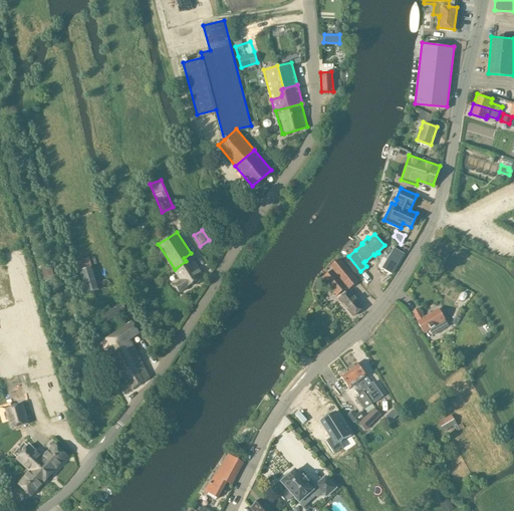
[(395,245),(381,266),(393,272),(405,252),(395,245)]
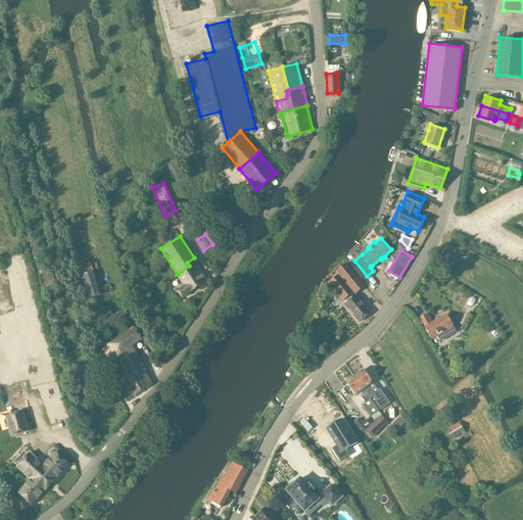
[(456,256),(446,251),(443,256),(454,262),(456,256)]
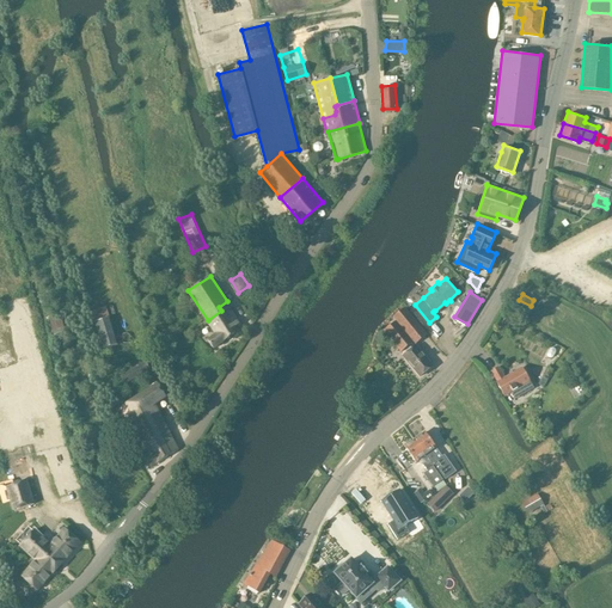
[(243,324),(227,301),(219,307),(221,311),(208,320),(215,332),(208,338),(214,345),(225,338),(224,338),(243,324)]
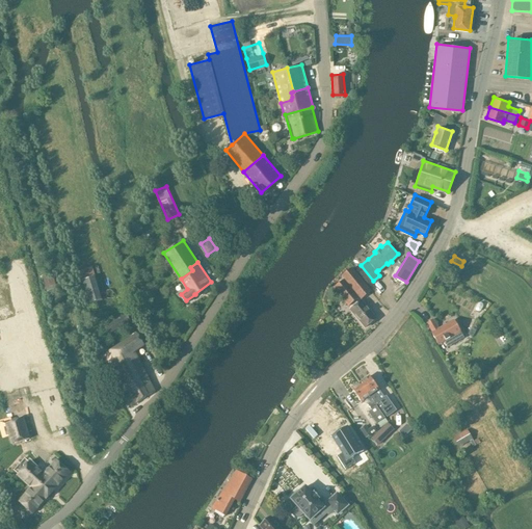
[(103,297),(91,264),(79,269),(89,301),(103,297)]
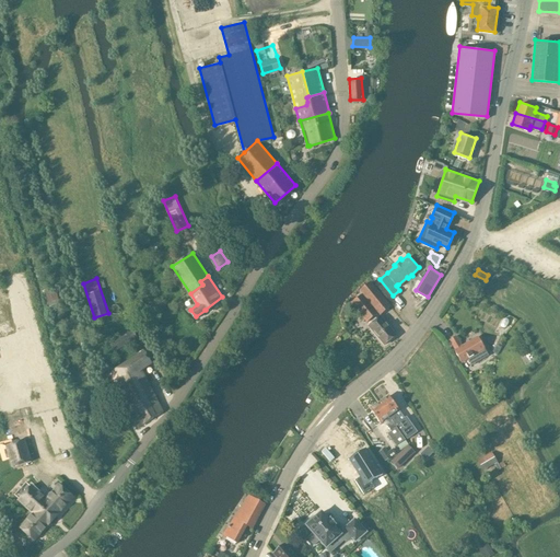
[(377,311),(381,313),(392,304),(371,279),(359,288),(362,291),(351,301),(366,321),(377,311)]
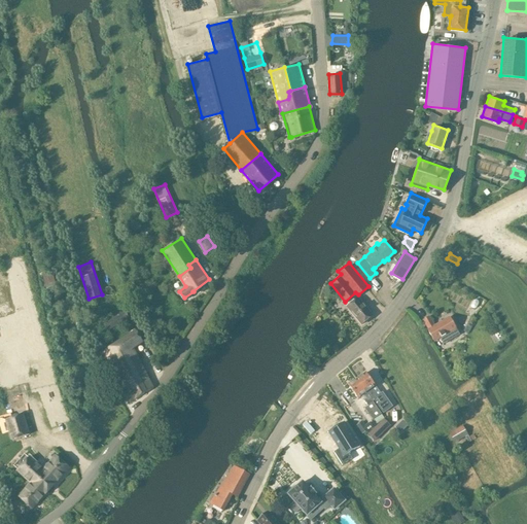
[(373,313),(367,308),(357,295),(347,304),(361,322),(373,313)]
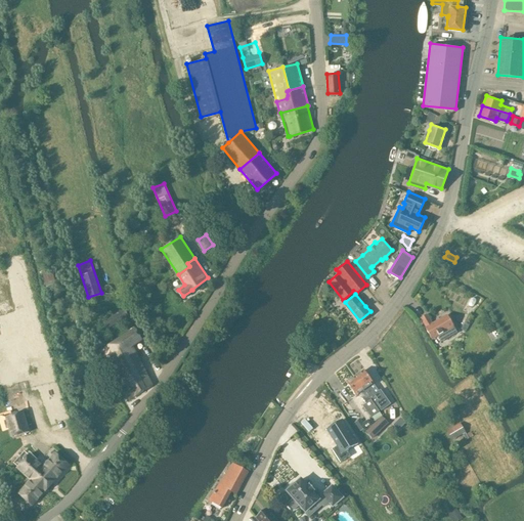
[(90,307),(85,309),(87,318),(87,319),(96,316),(92,306),(90,307)]
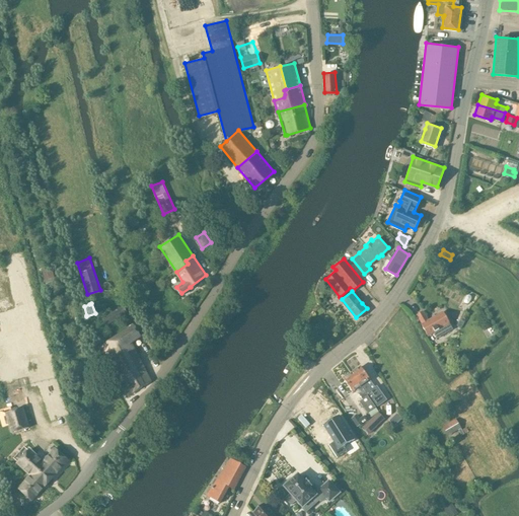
[(123,303),(100,315),(104,324),(127,312),(123,303)]
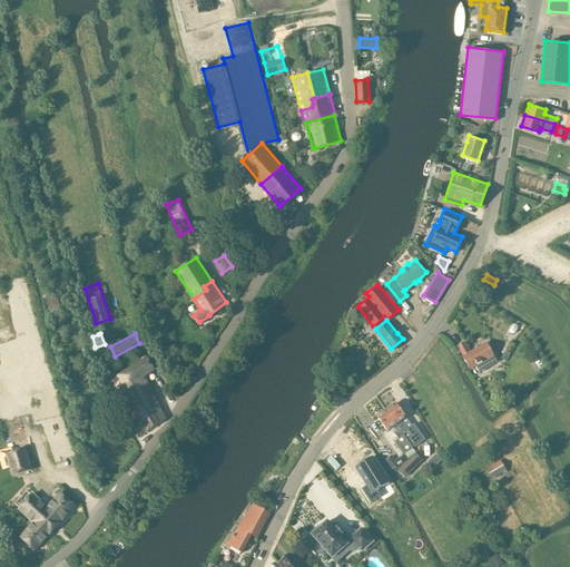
[(469,367),(475,363),(480,370),(498,360),(493,353),(487,340),(470,350),(464,340),(458,343),(463,353),(462,354),(469,367)]
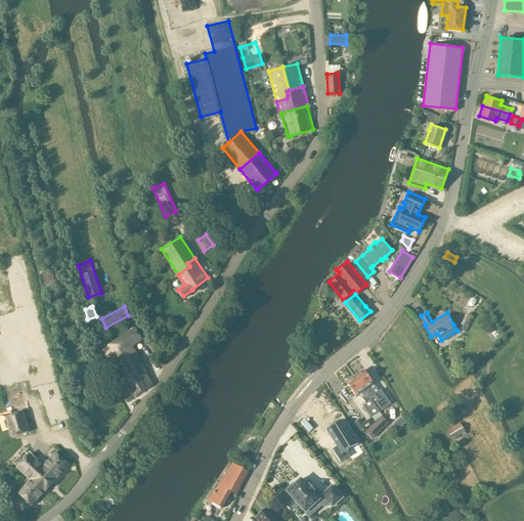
[(102,347),(118,377),(143,363),(133,345),(142,339),(135,327),(102,347)]
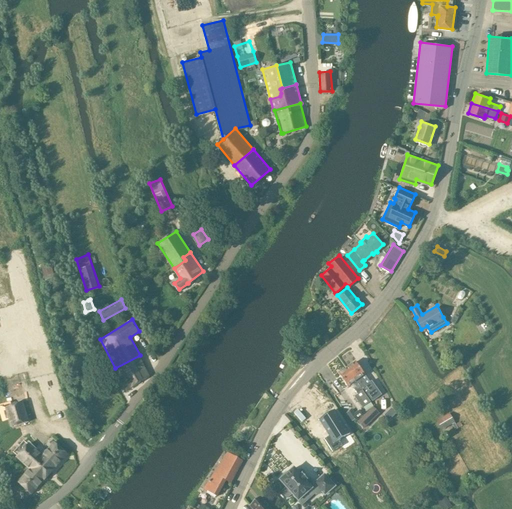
[(140,355),(115,368),(117,371),(126,390),(149,374),(140,355)]
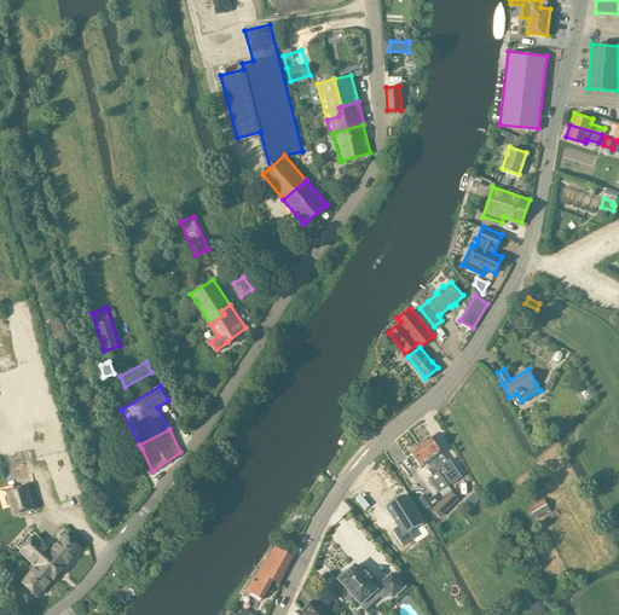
[(429,434),(420,441),(431,457),(438,469),(443,475),(444,474),(450,481),(461,473),(449,457),(447,459),(444,462),(438,452),(440,451),(429,434)]
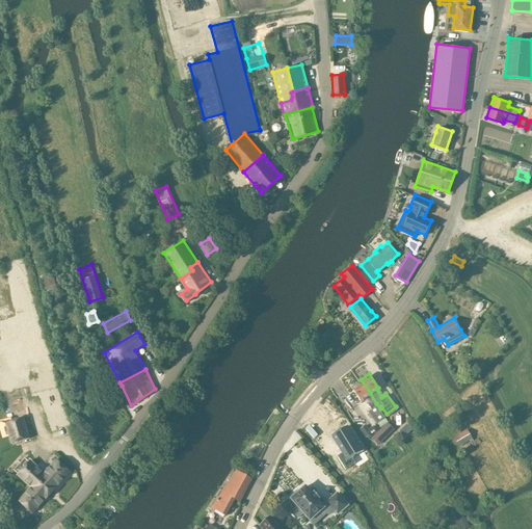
[(361,379),(351,386),(362,399),(364,397),(371,407),(376,403),(370,393),(361,379)]
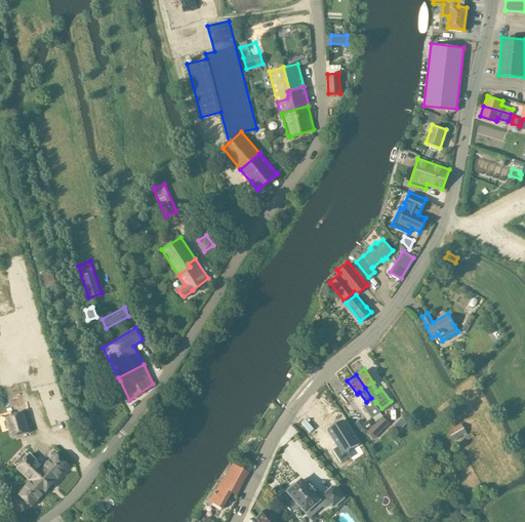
[(366,402),(362,404),(370,415),(371,415),(378,410),(379,409),(375,403),(371,398),(366,402)]
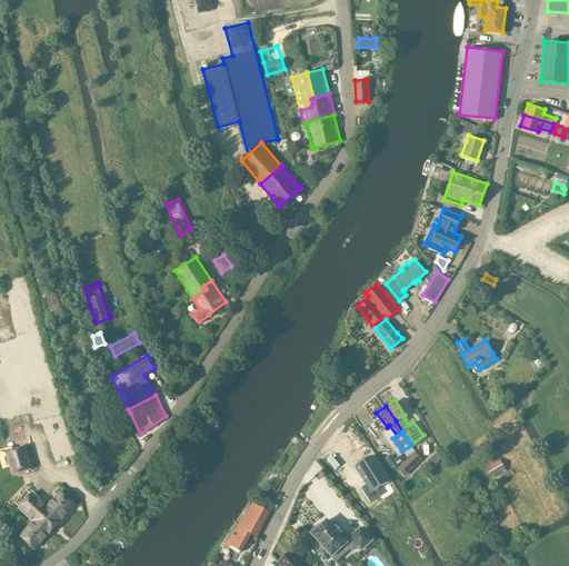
[(6,450),(11,474),(32,467),(26,445),(6,450)]
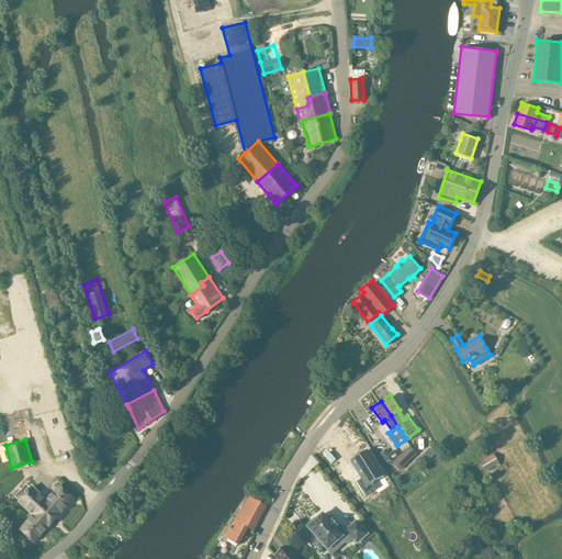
[(400,468),(416,451),(408,445),(392,460),(400,468)]
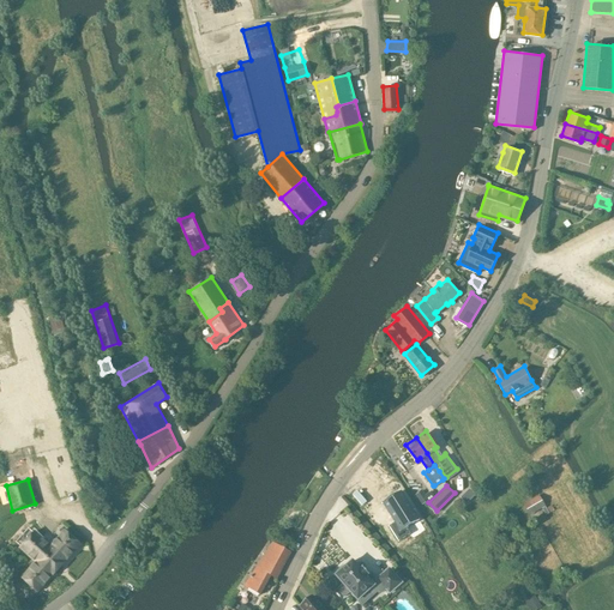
[(402,488),(383,501),(395,520),(389,524),(398,538),(410,531),(407,525),(420,517),(419,517),(402,489),(402,488)]
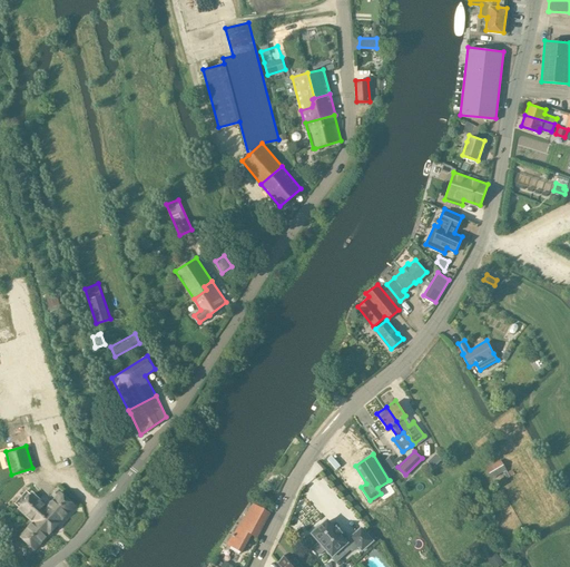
[(501,458),(485,466),(491,477),(503,470),(507,477),(510,475),(507,468),(501,458)]
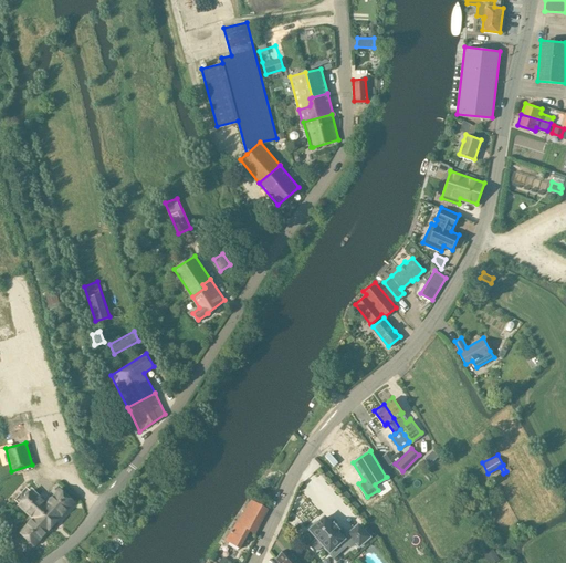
[(49,518),(54,522),(62,515),(75,501),(59,487),(46,501),(44,499),(37,507),(40,509),(32,517),(42,524),(49,518)]
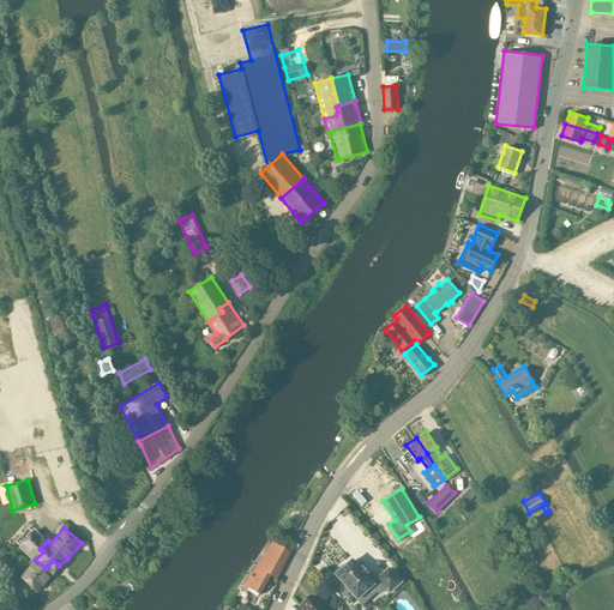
[(20,545),(35,560),(43,551),(40,549),(48,541),(35,529),(20,545)]
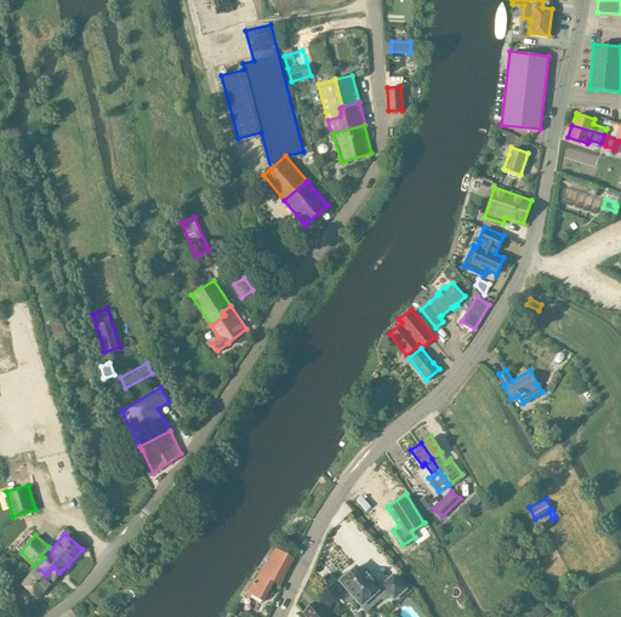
[(274,580),(279,583),(295,556),(275,546),(261,570),(257,570),(254,576),(255,578),(249,590),(262,599),(274,580)]
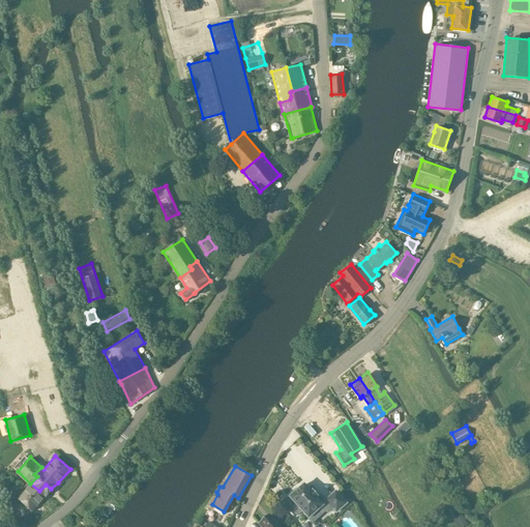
[(290,495),(296,502),(292,506),(297,513),(302,508),(308,517),(317,508),(321,513),(326,508),(328,510),(332,506),(336,510),(347,501),(335,489),(325,498),(327,499),(323,503),(316,496),(318,495),(318,494),(313,488),(313,489),(312,490),(304,482),(297,489),(296,487),(290,492),(292,493),(290,495)]
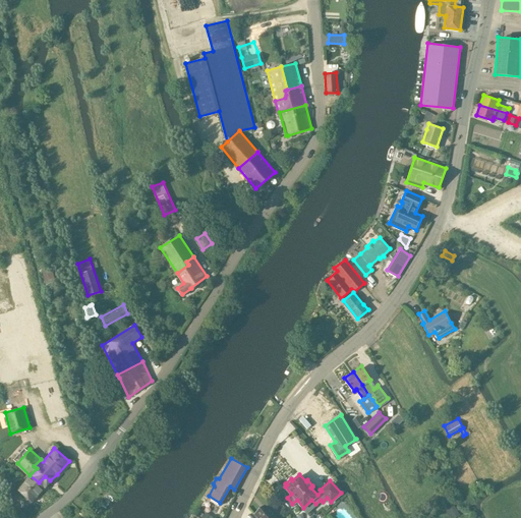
[(32,501),(50,480),(45,476),(39,482),(30,475),(18,488),(32,501)]
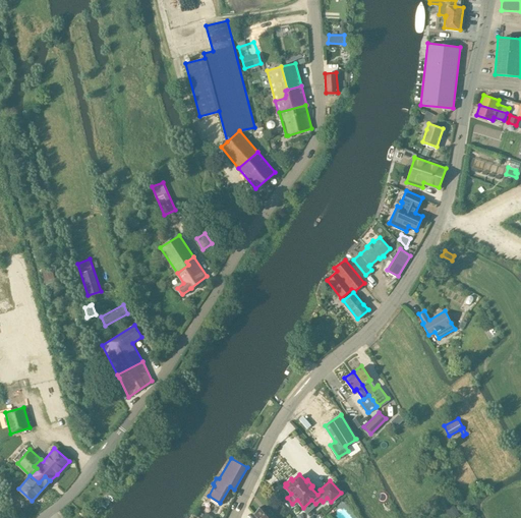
[(276,517),(277,517),(266,504),(255,512),(259,517),(258,517),(276,517)]
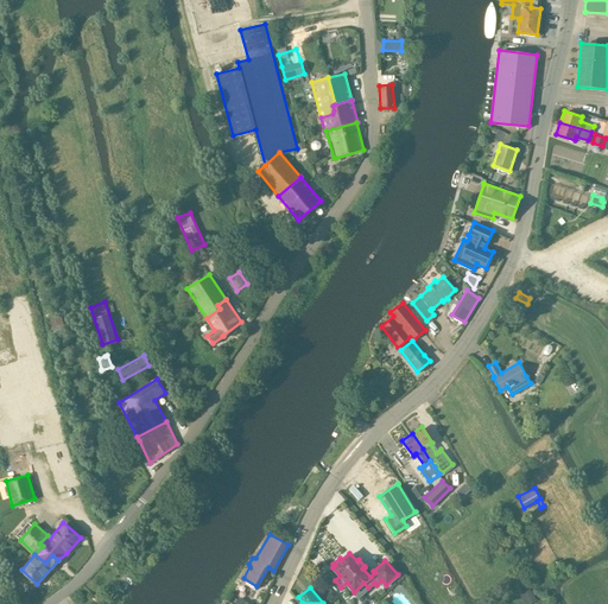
[(529,587),(519,592),(525,602),(534,597),(529,587)]
